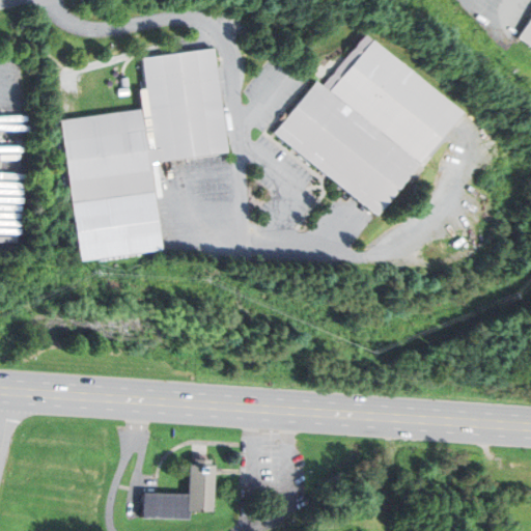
[(530,19),(520,38),(530,45),(530,19)]
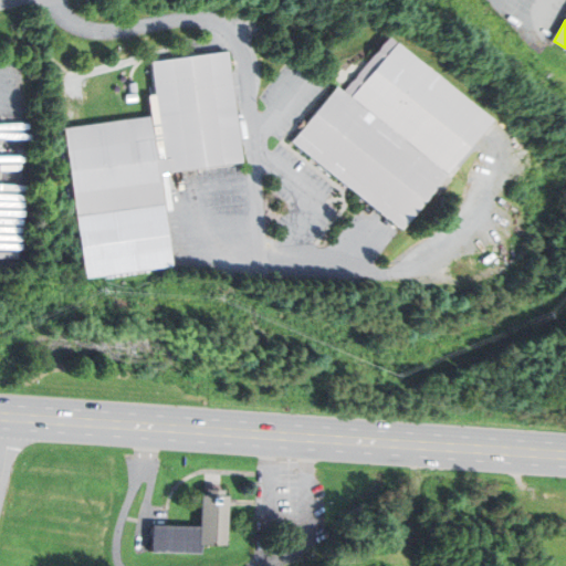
[(336,86),(292,140),(400,228),(489,119),(395,43),(349,98),(336,86)]
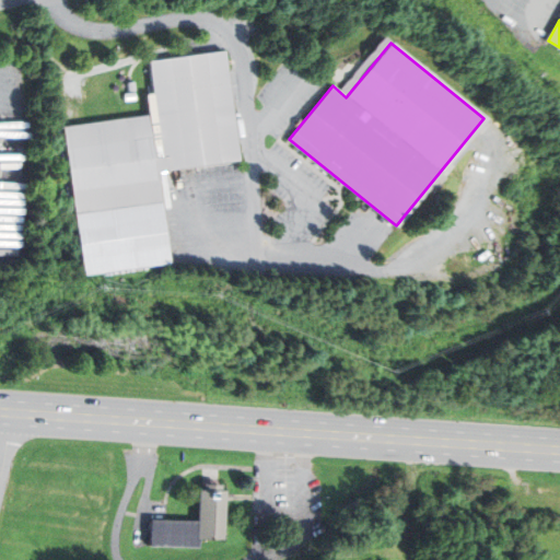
[(63,128),(84,273),(167,261),(155,171),(240,160),(224,50),(149,61),(156,115),(63,128)]
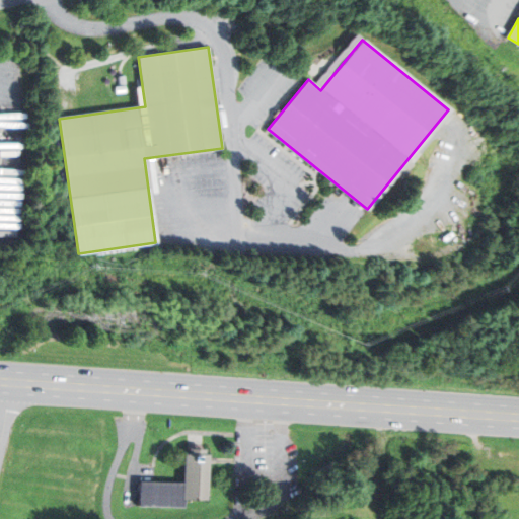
[(183,454),(183,483),(183,500),(207,501),(208,455),(183,454)]
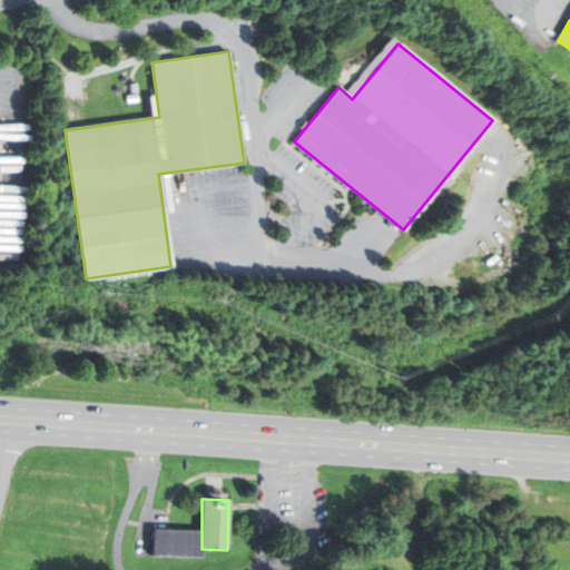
[(154,529),(153,556),(200,557),(202,549),(202,530),(154,529)]
